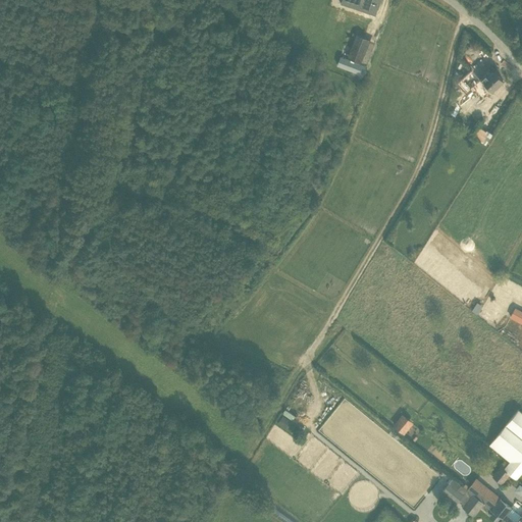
[(379,0),(342,0),(341,4),(375,15),(379,0)]
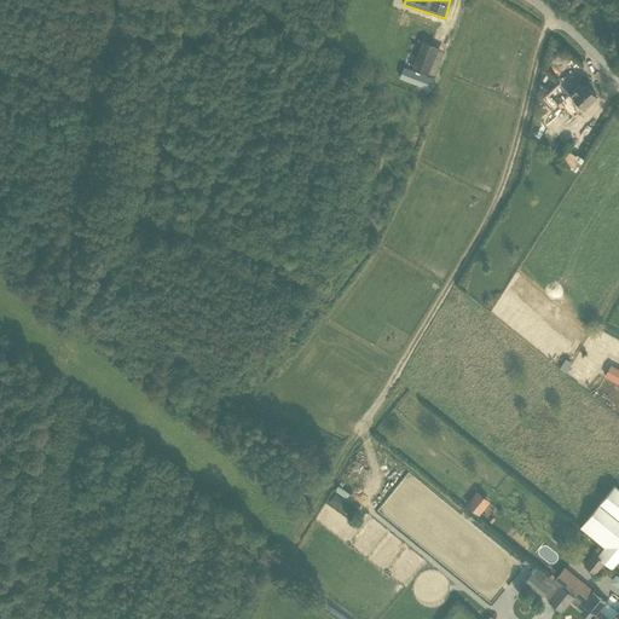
[(421,41),(411,69),(428,74),(438,47),(421,41)]
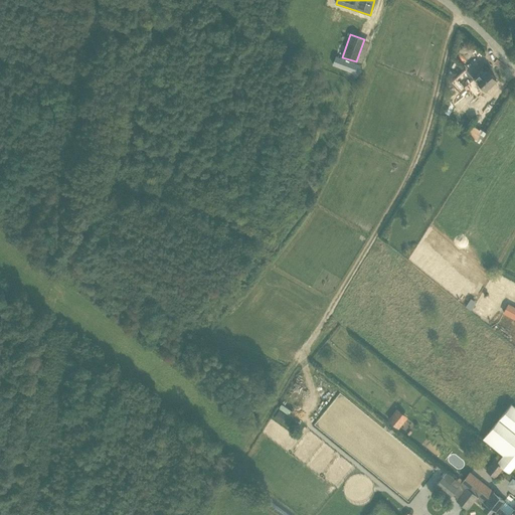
[(336,55),(332,64),(357,73),(360,64),(336,55)]
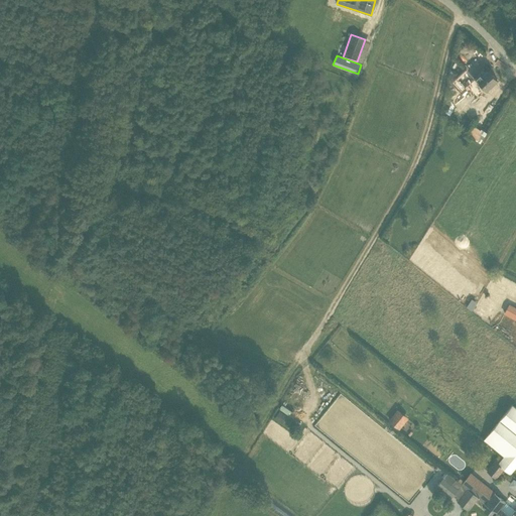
[(485,90),(497,79),(488,70),(482,75),(480,74),(475,79),(466,69),(465,69),(454,58),(447,65),(459,75),(450,82),(462,94),(472,85),(475,88),(480,84),(485,90)]
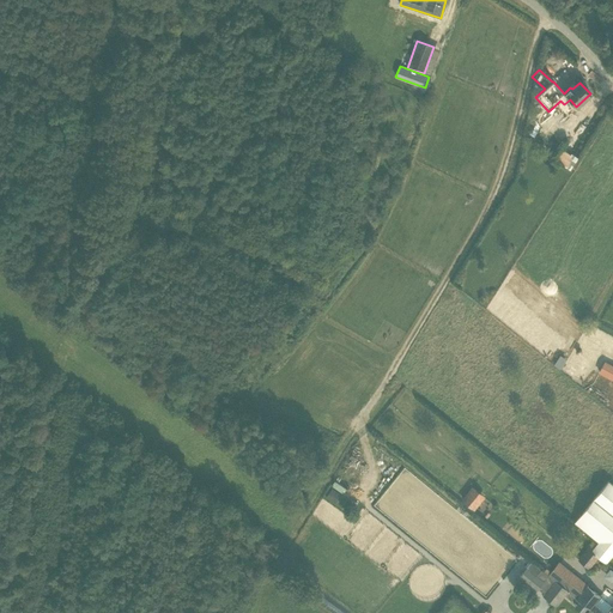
[(568,167),(570,169),(577,157),(571,153),(571,155),(562,149),(554,159),(568,167)]
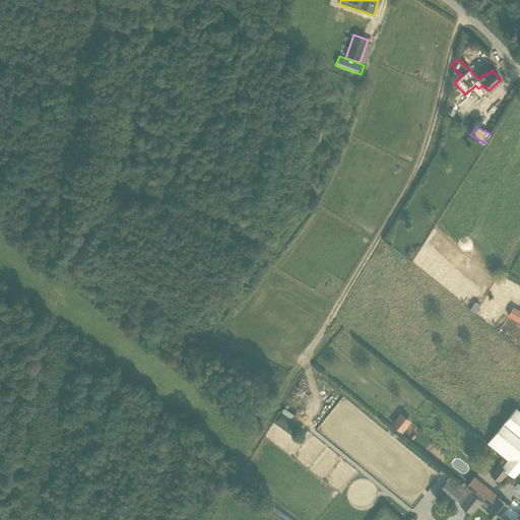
[(519,310),(513,307),(508,315),(519,321),(519,310)]
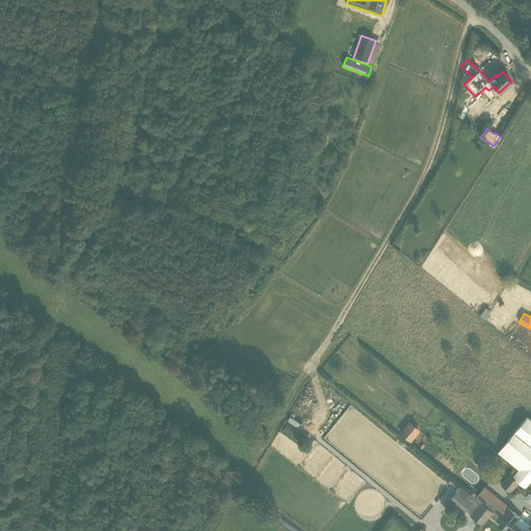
[(499,451),(498,453),(514,467),(518,470),(512,477),(525,487),(530,479),(530,419),(529,418),(527,416),(499,451)]
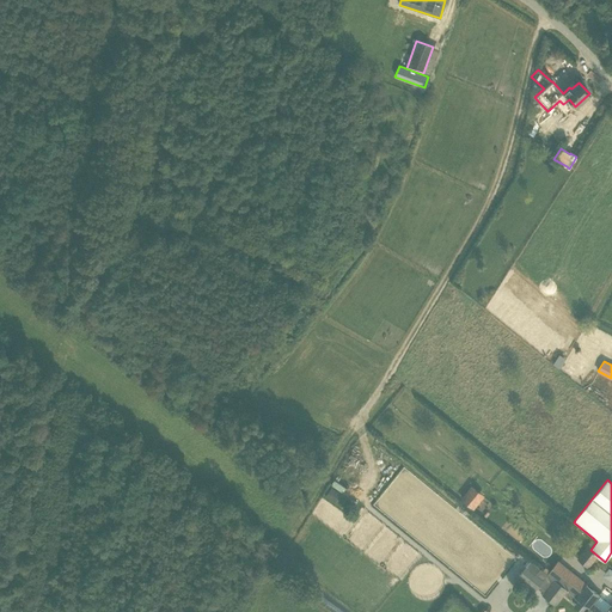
[(471,485),(460,499),(473,509),(484,495),(471,485)]
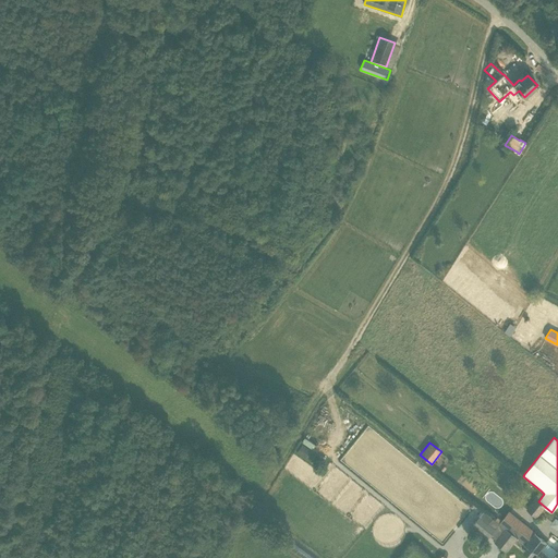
[(302,445),(296,452),(305,459),(308,455),(311,450),(306,448),(302,445)]
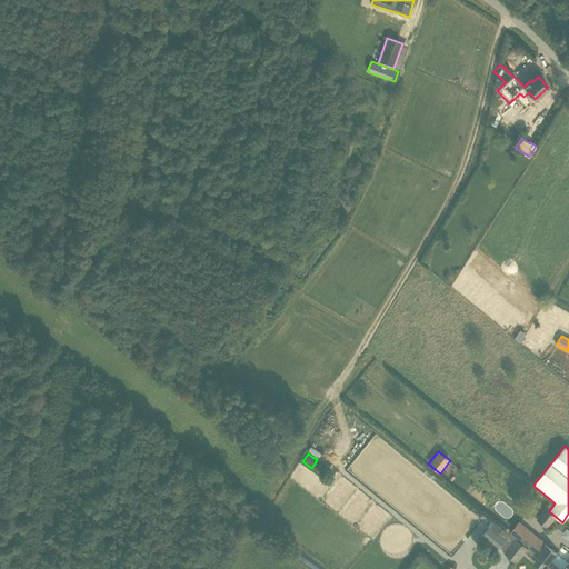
[(551,500),(545,509),(549,511),(555,503),(551,500)]
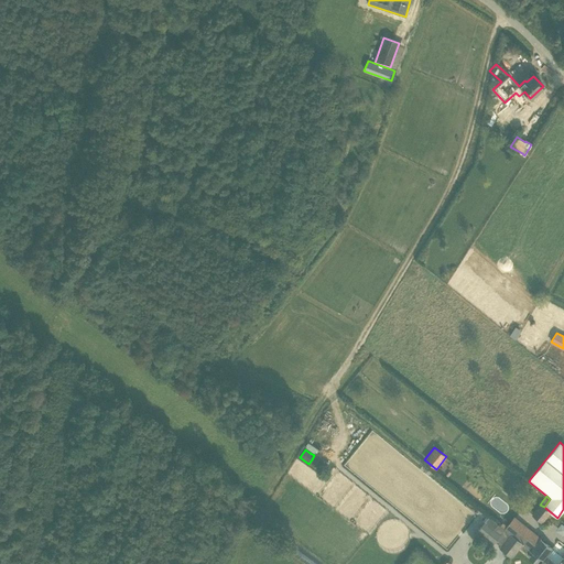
[(488,517),(477,531),(494,543),(496,541),(501,545),(499,549),(511,559),(520,548),(522,544),(510,534),(505,530),(500,527),(488,517)]
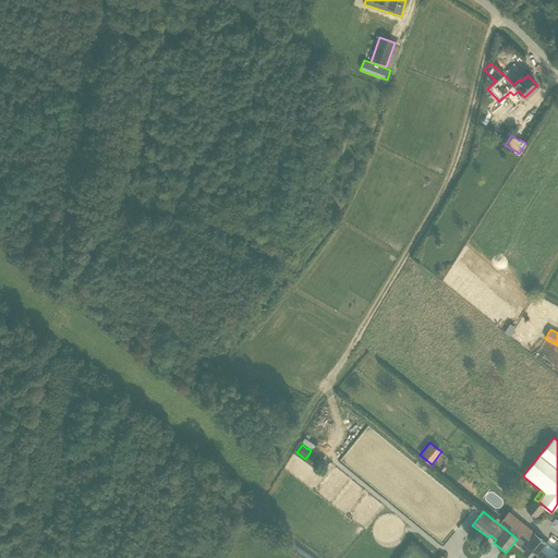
[(505,529),(517,538),(537,555),(538,553),(547,543),(533,532),(534,532),(514,517),(509,511),(499,524),(505,529)]
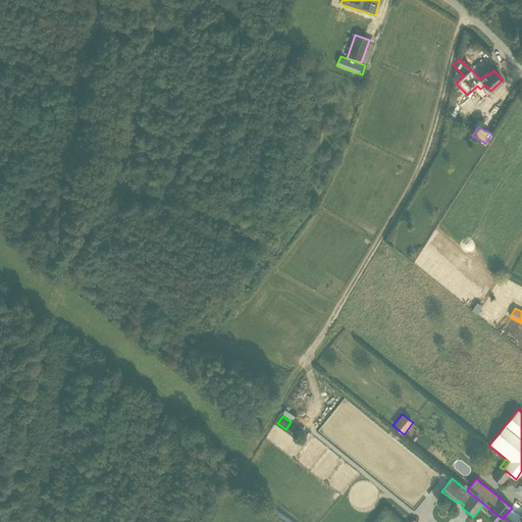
[(503,519),(506,521),(521,521),(521,513),(521,515),(512,508),(504,517),(503,519)]
